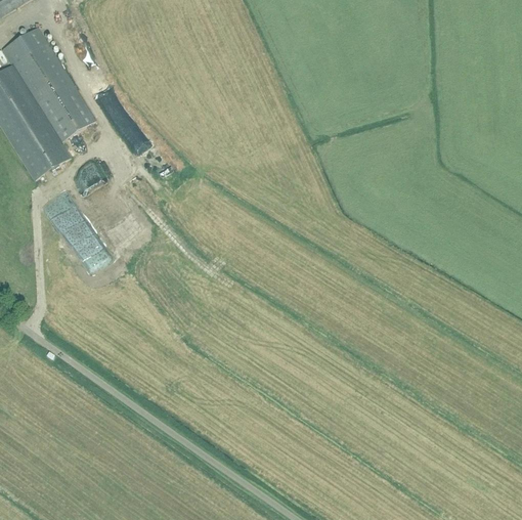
[(0,15),(25,0),(0,0),(0,15)]
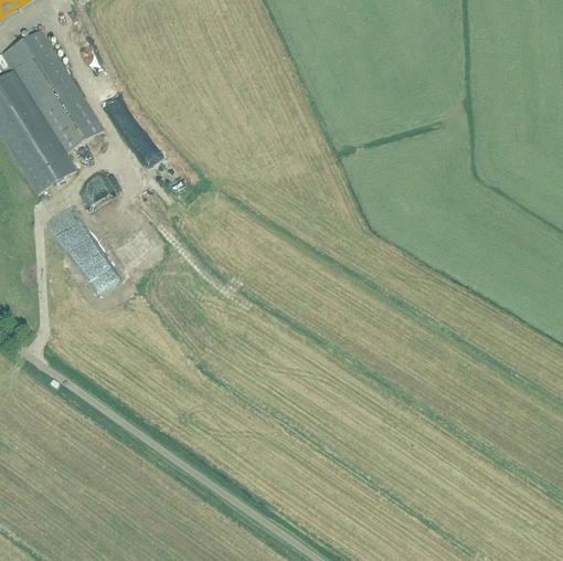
[(55,0),(60,20),(74,18),(70,0),(55,0)]
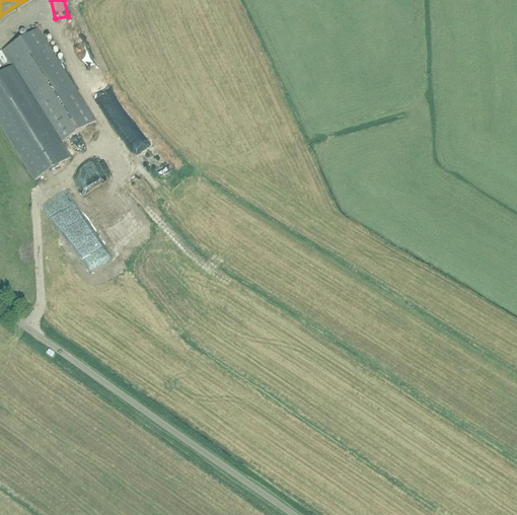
[(1,49),(10,64),(0,69),(0,127),(32,178),(69,155),(60,140),(93,119),(35,27),(1,49)]
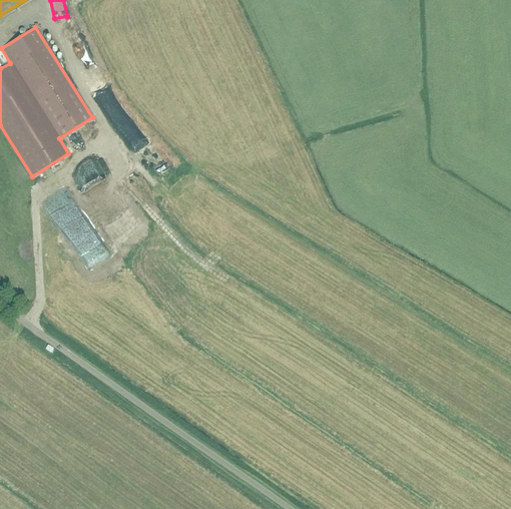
[(81,136),(87,142),(101,129),(95,122),(81,136)]
